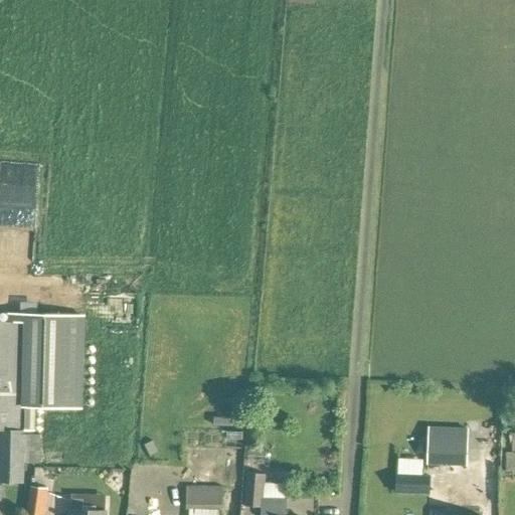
[(20,302),(20,313),(36,313),(36,303),(20,302)]
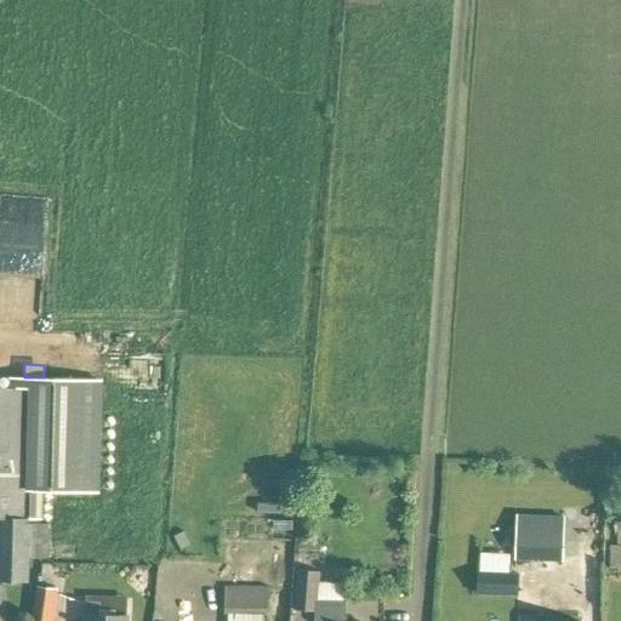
[(98,494),(102,380),(44,377),(24,377),(9,377),(9,389),(0,388),(0,581),(26,582),(27,558),(47,559),(47,525),(28,524),(28,520),(41,522),(43,493),(98,494)]
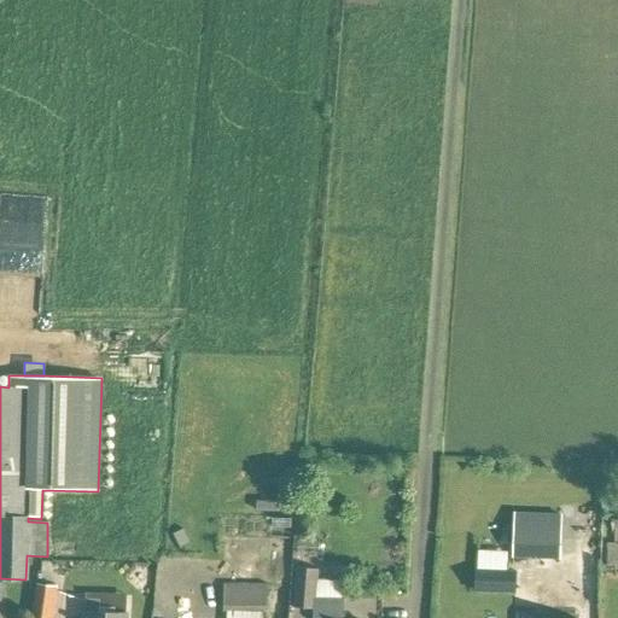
[(561,517),(514,516),(513,557),(559,559),(561,517)]
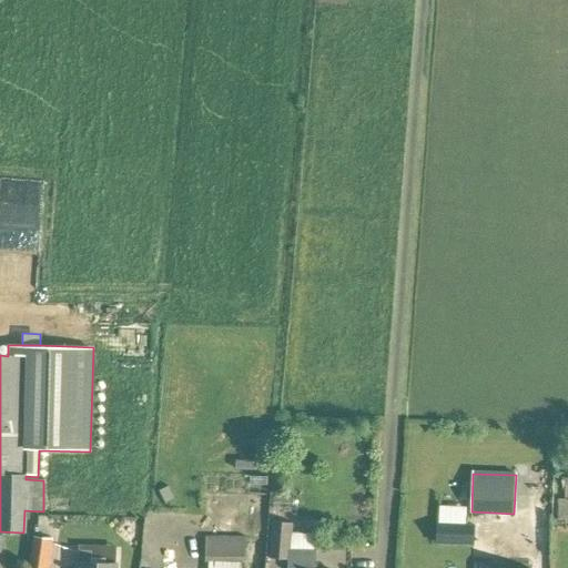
[(557,520),(567,519),(567,498),(557,498),(557,520)]
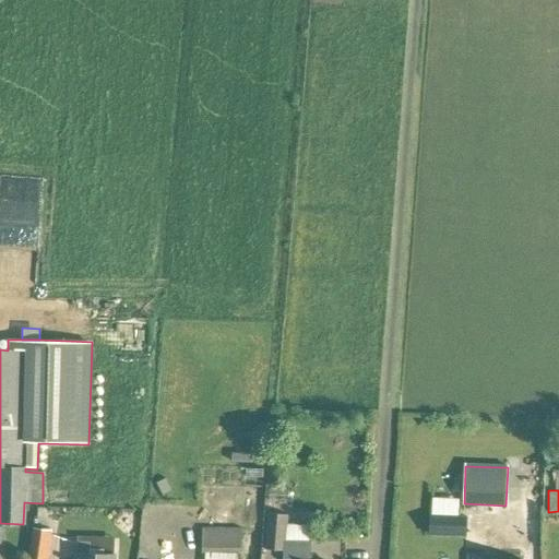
[(310,558),(311,542),(285,540),(287,515),(269,513),(265,549),(283,550),(282,558),(310,558)]
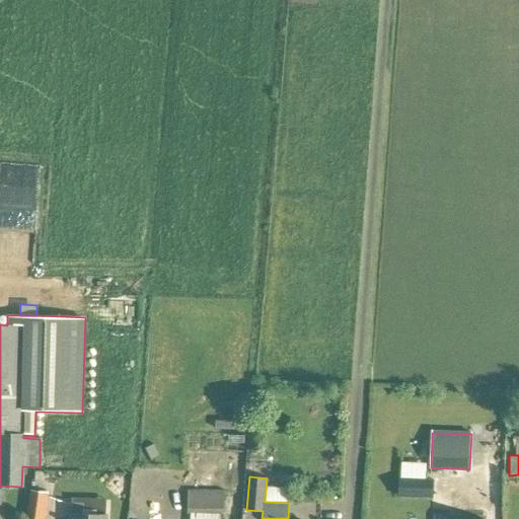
[(399,480),(399,497),(433,498),(434,482),(399,480)]
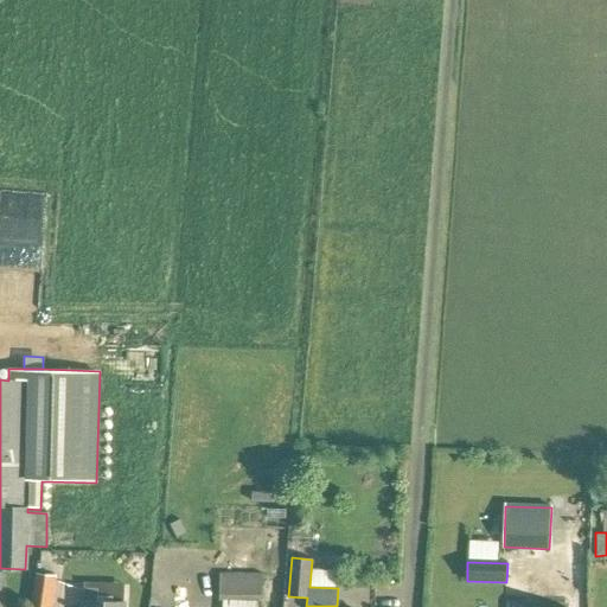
[(31,606),(51,606),(56,577),(36,574),(31,606)]
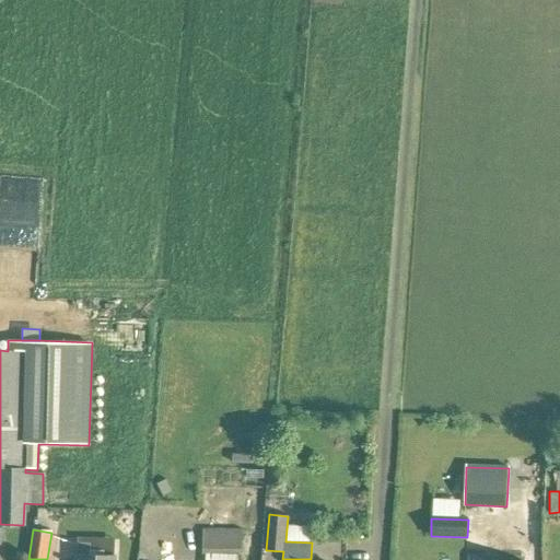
[(202,529),(202,553),(237,555),(242,555),(242,529),(202,529)]
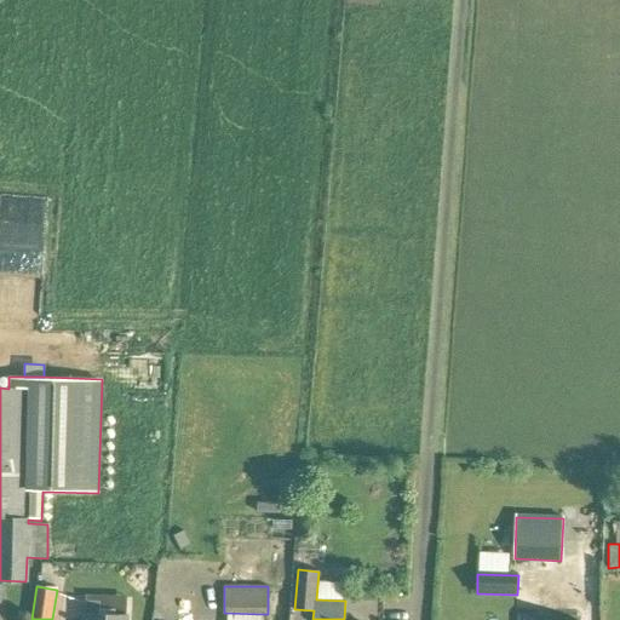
[(85,601),(85,614),(84,619),(125,619),(126,615),(126,602),(85,601)]
